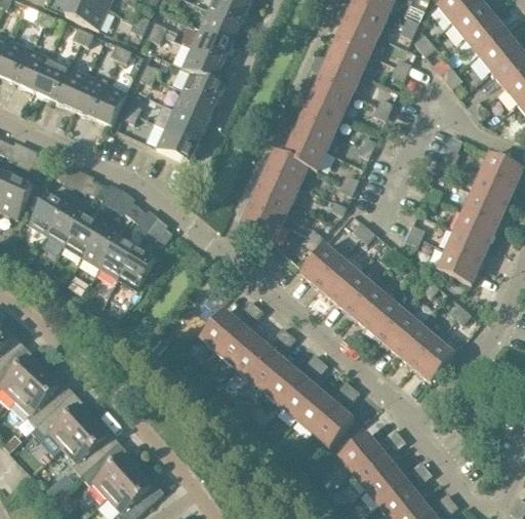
[(1,0),(0,2),(0,6),(6,9),(11,0),(1,0)]
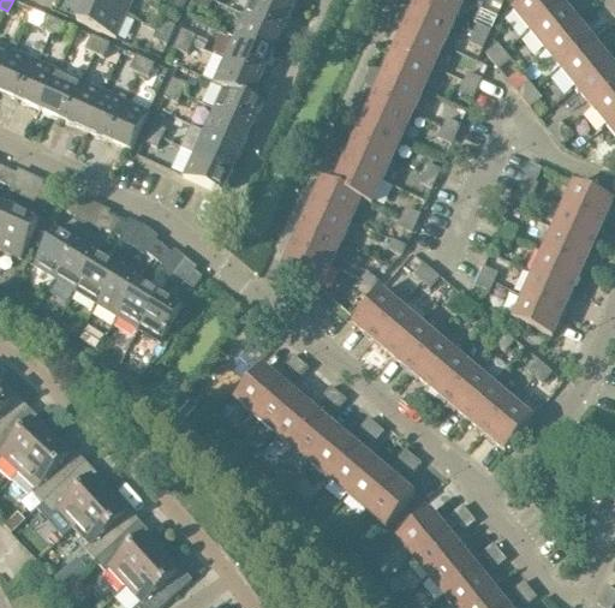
[(125,12),(100,0),(84,0),(76,17),(115,35),(125,12)]
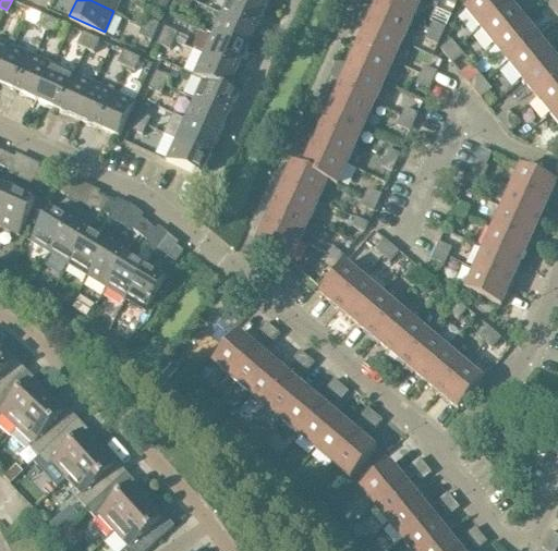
[(91,0),(113,11),(118,0),(91,0)]
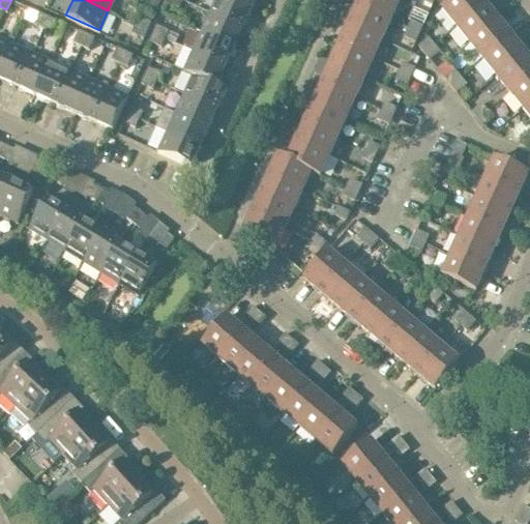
[(252,5),(240,0),(214,0),(210,9),(243,25),(252,5)]
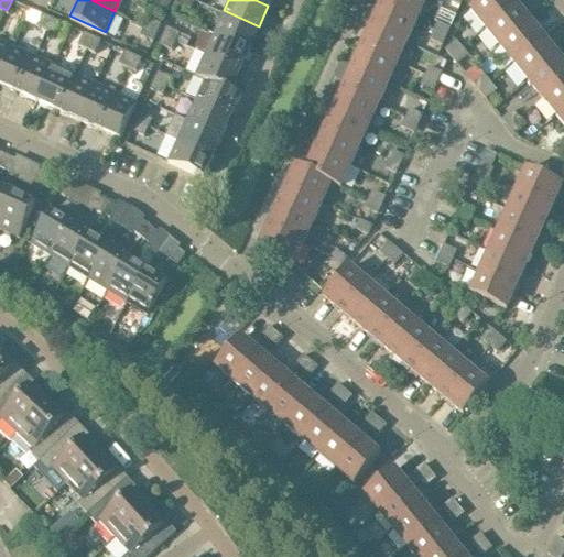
[(380,0),(379,2),(415,19),(424,0),(380,0)]
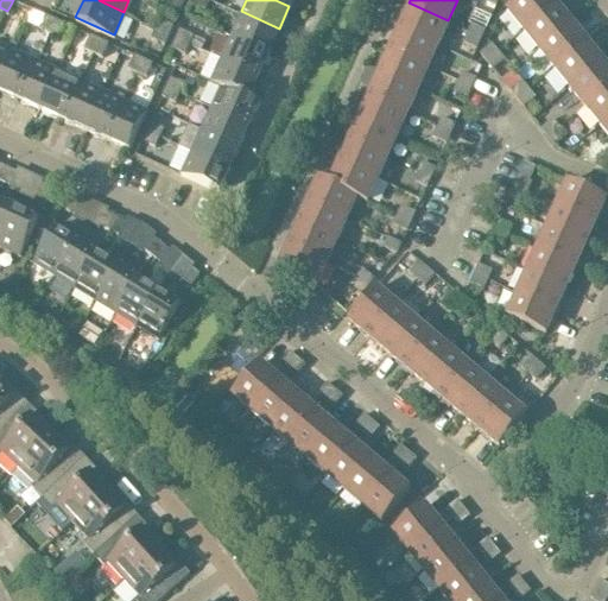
[(556,0),(515,0),(507,7),(523,27),(556,0)]
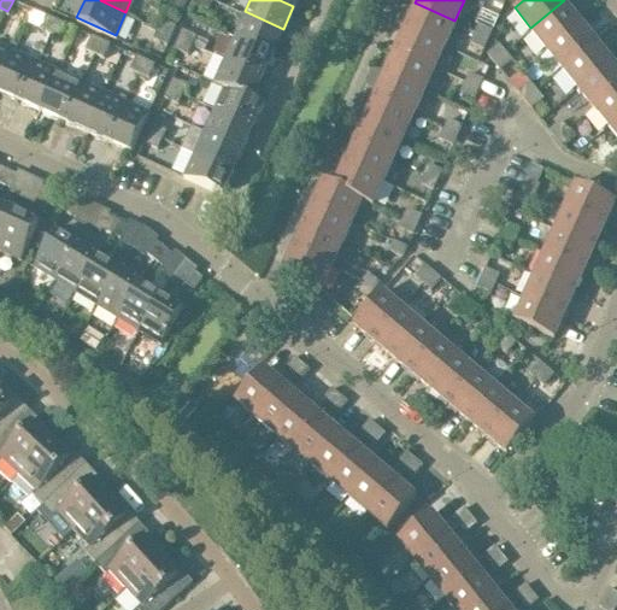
[(580,19),(564,0),(530,28),(546,47),(580,19)]
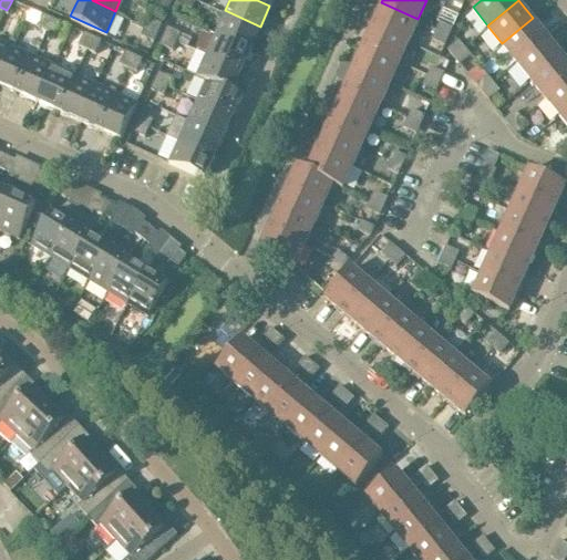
[(418,19),(381,2),(372,23),(409,40),(418,19)]
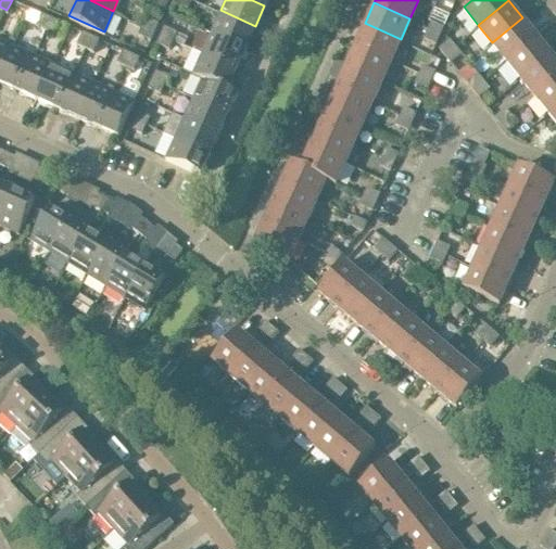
[(255,26),(220,10),(211,30),(247,46),(255,26)]
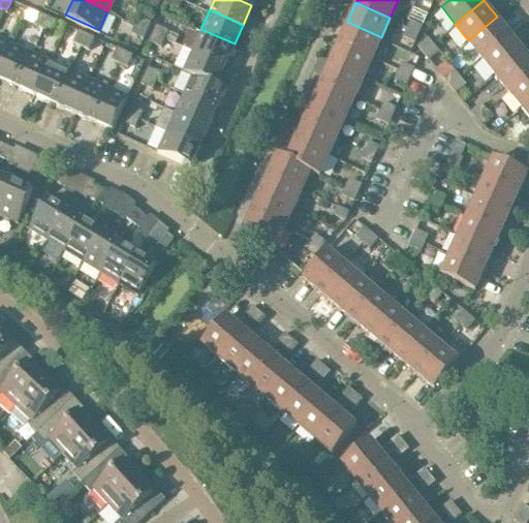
[(48,13),(39,10),(34,22),(41,26),(48,13)]
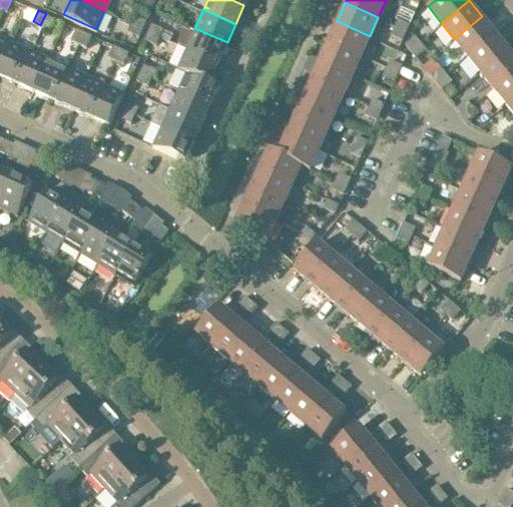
[(40,25),(48,28),(54,17),(46,13),(40,25)]
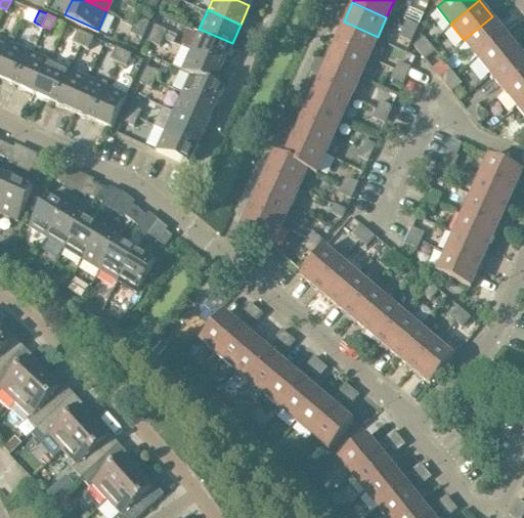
[(148,19),(137,13),(133,22),(145,28),(148,19)]
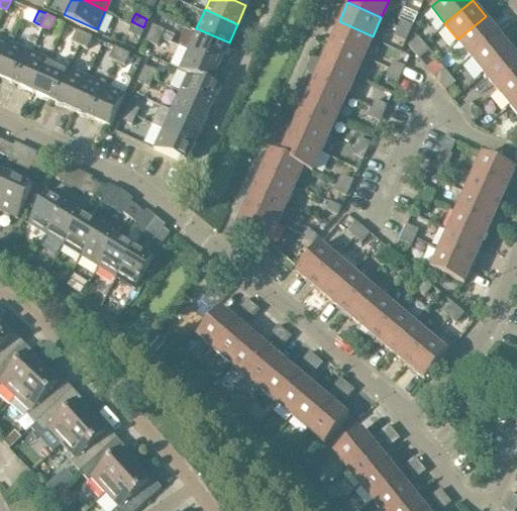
[(409,29),(412,22),(400,16),(397,24),(409,29)]
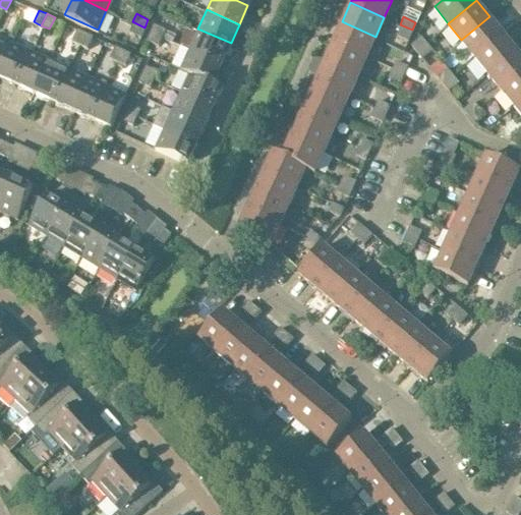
[(503,33),(489,16),(461,40),(474,55),(503,33)]
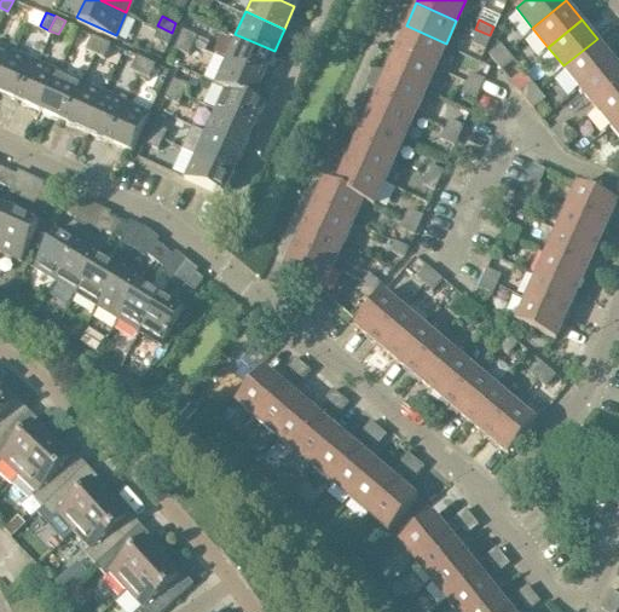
[(172,33),(157,26),(154,35),(167,41),(172,33)]
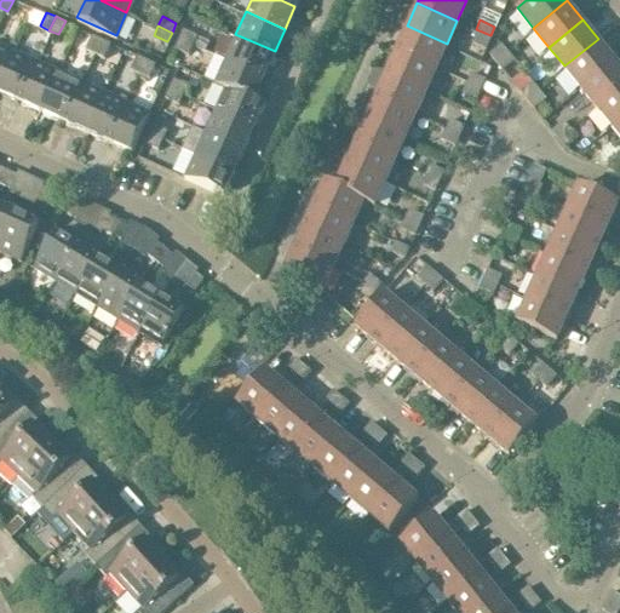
[(193,41),(197,32),(183,26),(178,35),(193,41)]
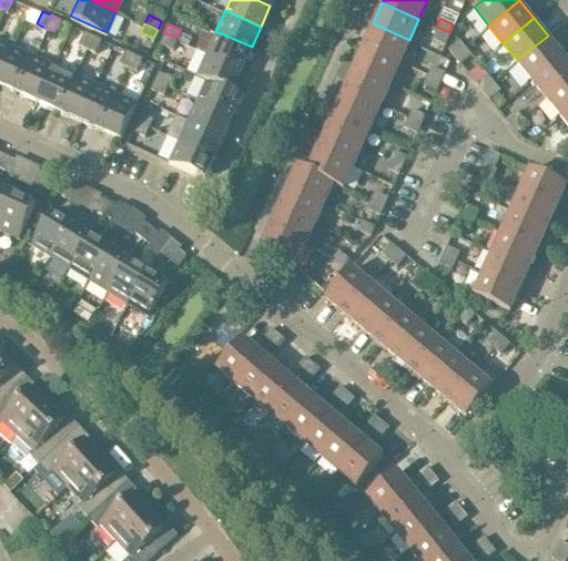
[(409,40),(373,23),(364,43),(401,60),(409,40)]
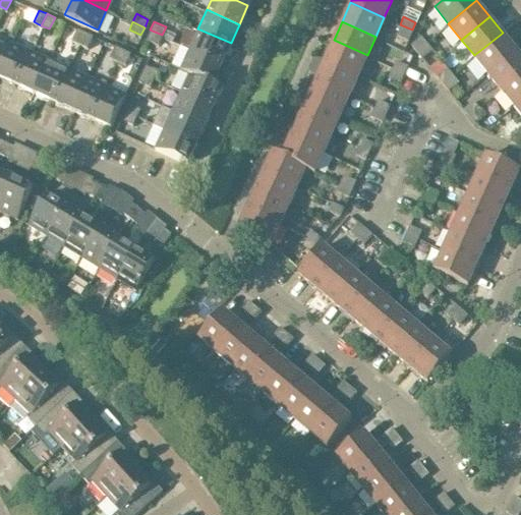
[(412,30),(400,24),(396,33),(408,38),(412,30)]
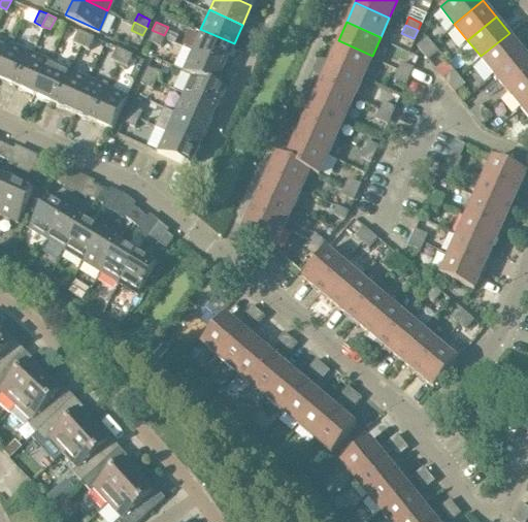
[(199,31),(189,26),(182,42),(193,46),(192,47),(225,63),(234,43),(200,29),(199,31)]
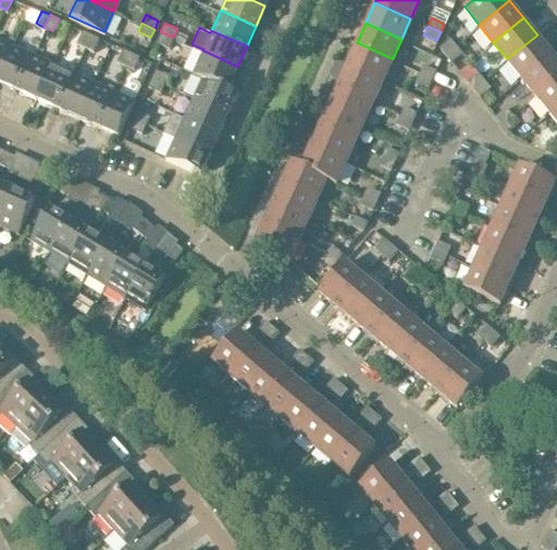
[(90,33),(83,28),(76,41),(85,46),(90,33)]
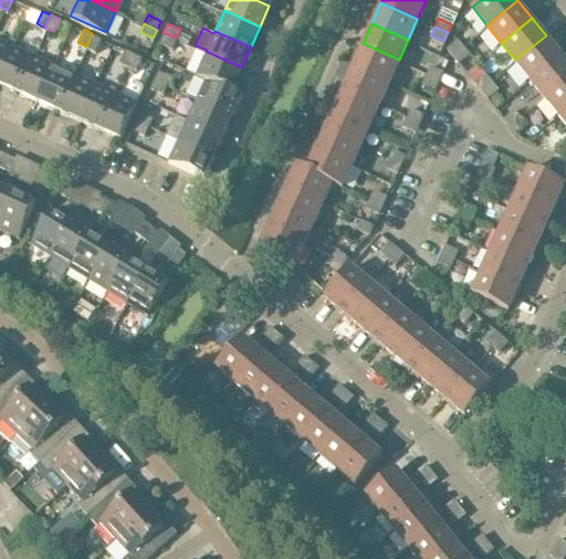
[(187,42),(191,34),(181,29),(177,37),(187,42)]
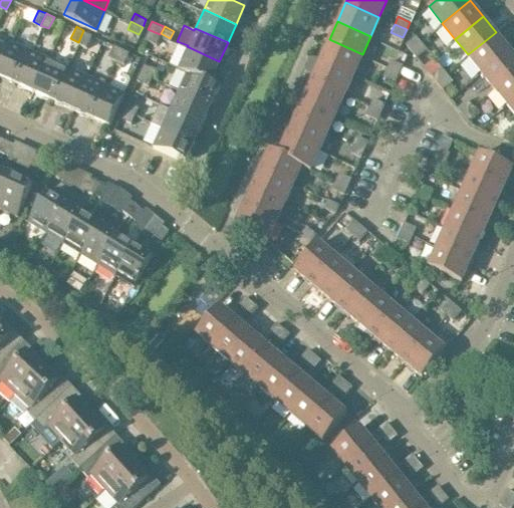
[(160,34),(148,29),(145,37),(157,42),(160,34)]
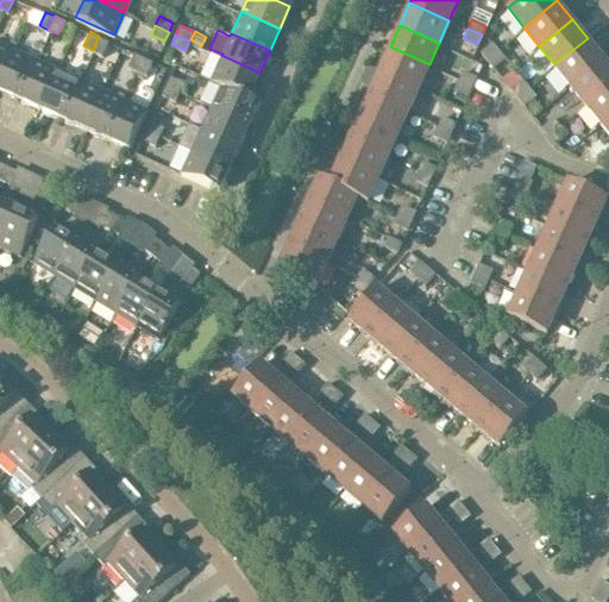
[(93,50),(102,54),(108,39),(99,36),(93,50)]
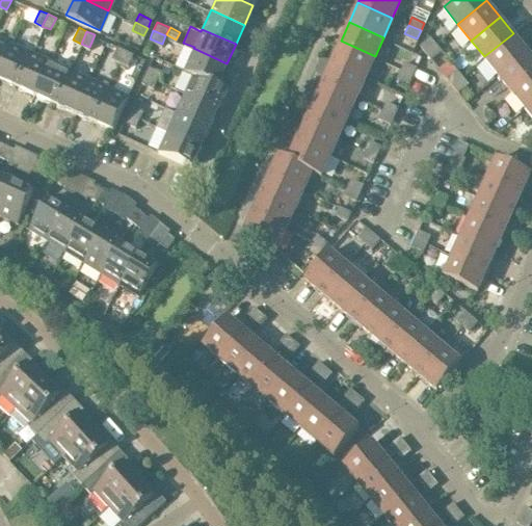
[(527,49),(513,33),(484,56),(498,73),(527,49)]
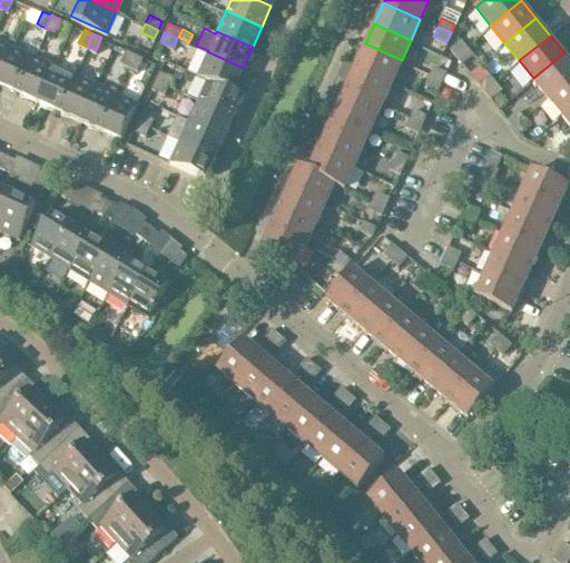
[(468,45),(461,37),(450,46),(455,53),(468,45)]
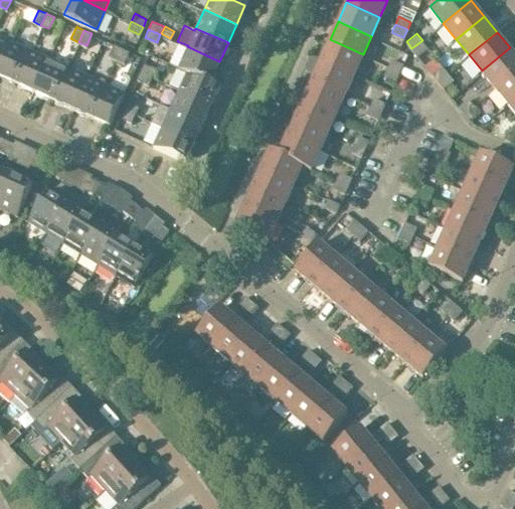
[(0,64),(11,40),(0,34),(0,64)]
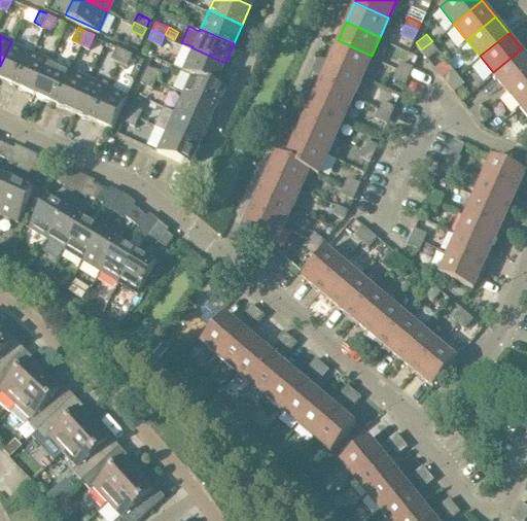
[(372,56),(338,40),(328,60),(362,75),(372,56)]
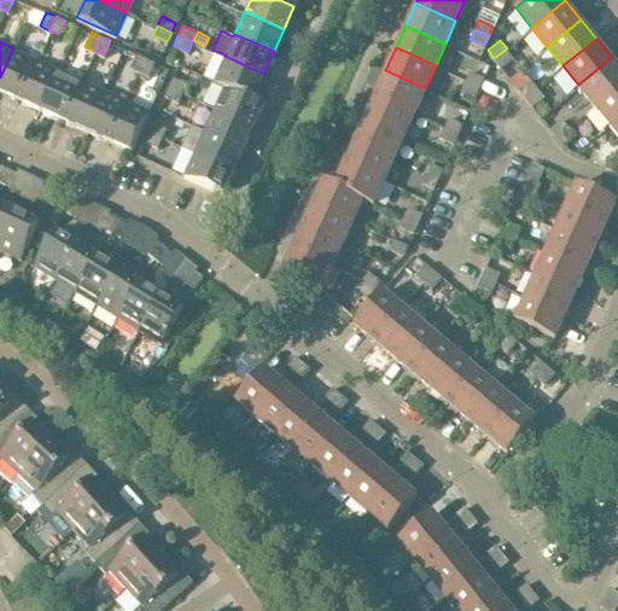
[(36,58),(13,48),(0,77),(0,88),(18,98),(36,58)]
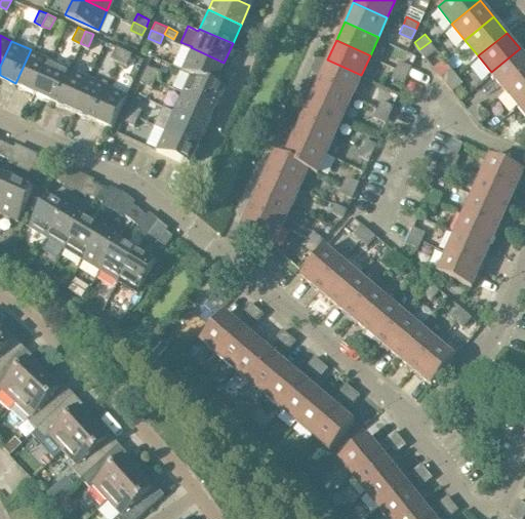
[(426,56),(436,47),(431,41),(419,49),(426,56)]
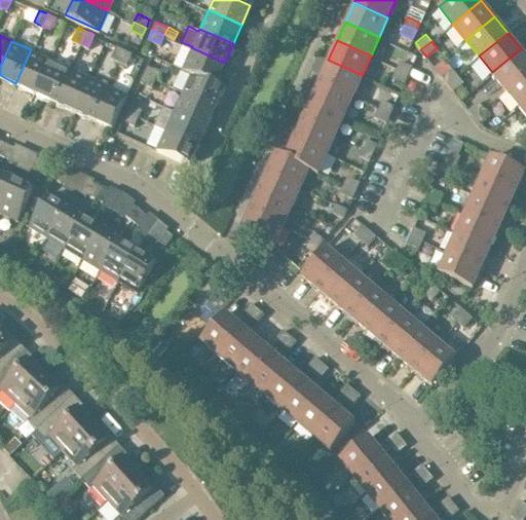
[(123,48),(116,44),(110,57),(118,60),(123,48)]
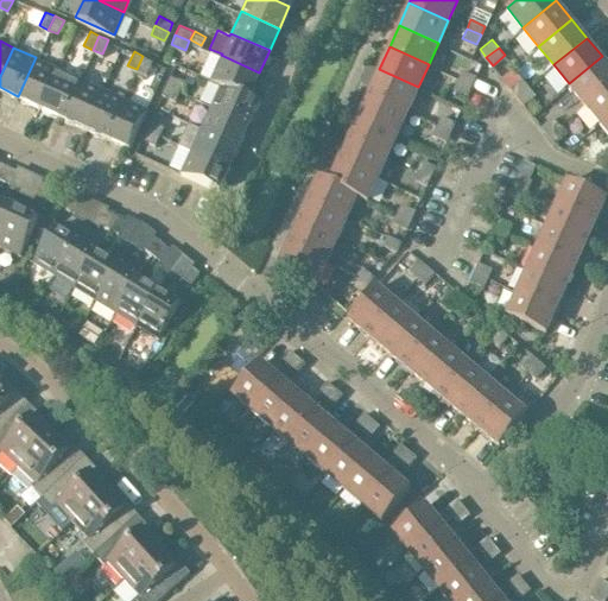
[(259,73),(221,55),(210,78),(221,83),(221,82),(249,95),(249,94),(259,73)]
